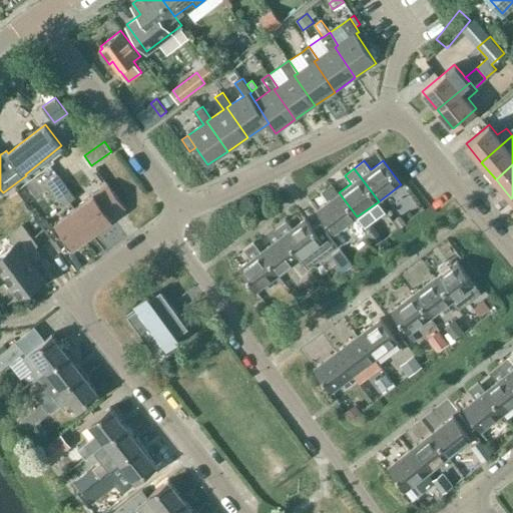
[(61,172),(60,171),(47,180),(46,180),(64,205),(76,196),(59,173),(61,172)]
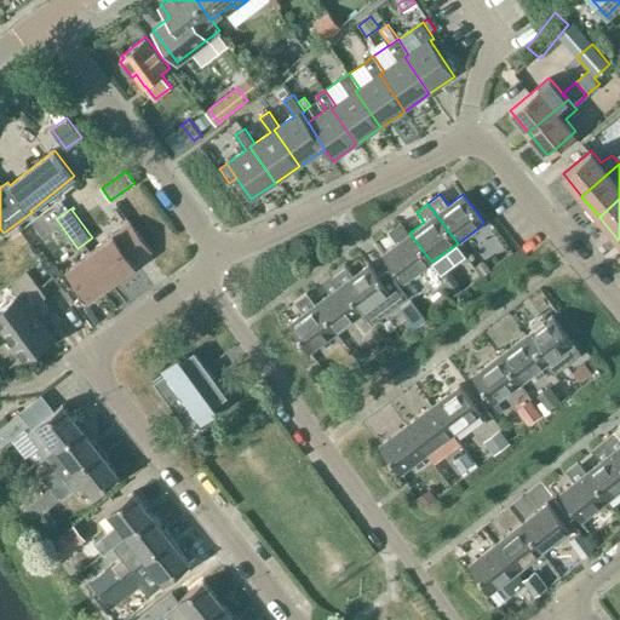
[(131,222),(99,245),(120,274),(153,251),(131,222)]
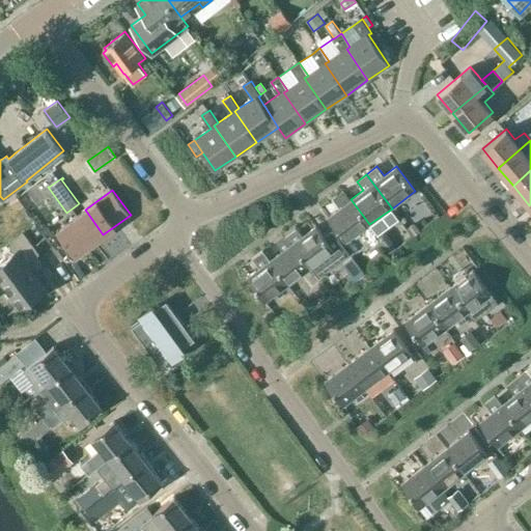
[(346,242),(369,224),(351,199),(344,191),(334,198),(341,207),(328,217),(346,242)]
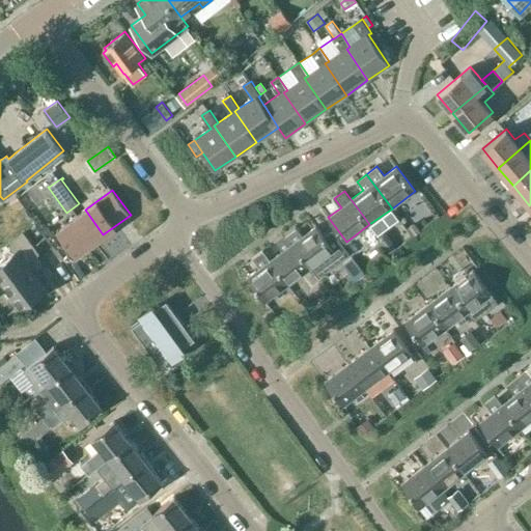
[(76,255),(103,234),(85,210),(57,229),(76,255)]
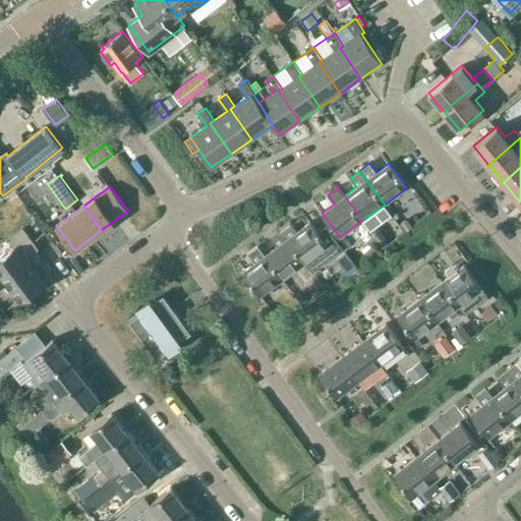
[(281,229),(306,263),(307,262),(312,269),(342,247),(326,226),(319,231),(310,221),(297,230),(291,222),(281,229)]
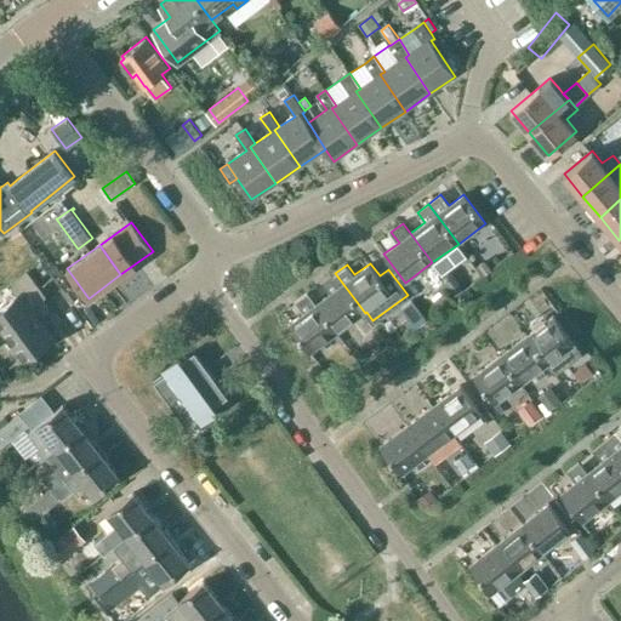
[(0,324),(24,358),(52,339),(29,307),(44,296),(26,271),(9,284),(18,296),(0,308),(0,324)]
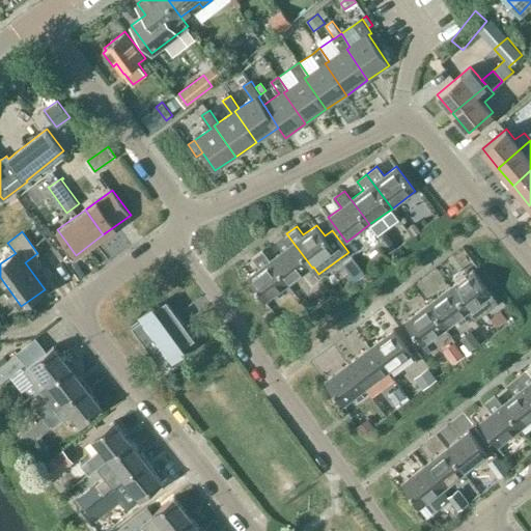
[(289,284),(312,268),(286,233),(276,241),(283,250),(271,259),(289,284)]
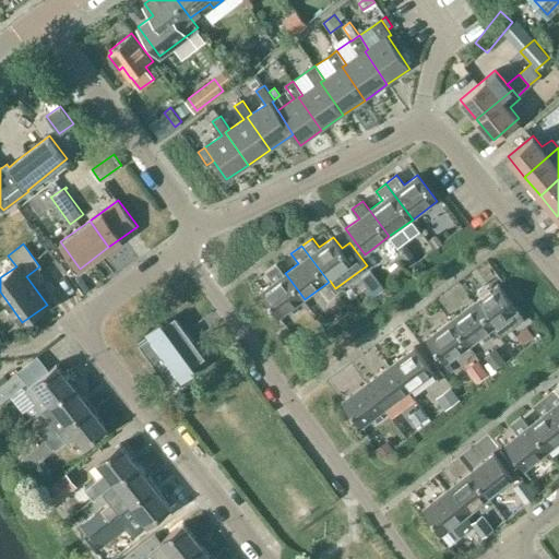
[(274,282),(260,292),(280,318),(305,299),(285,273),(277,263),(266,272),(274,282)]
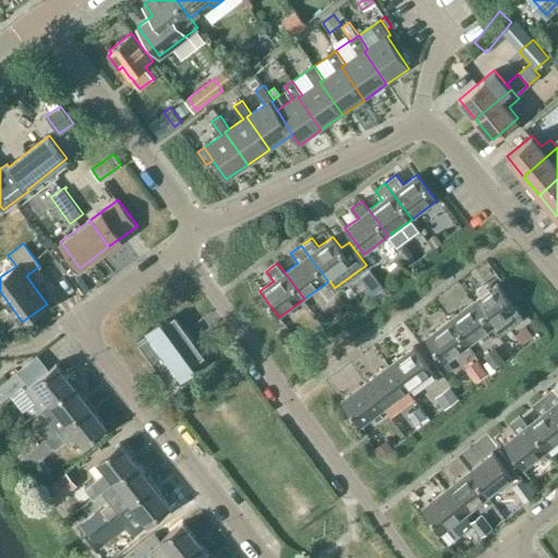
[(370,268),(361,276),(368,287),(364,290),(370,295),(383,284),(370,268)]
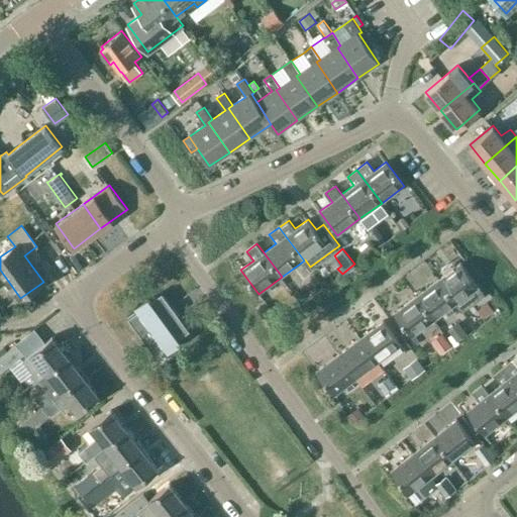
[(485,293),(460,263),(438,280),(456,303),(461,310),(485,293)]
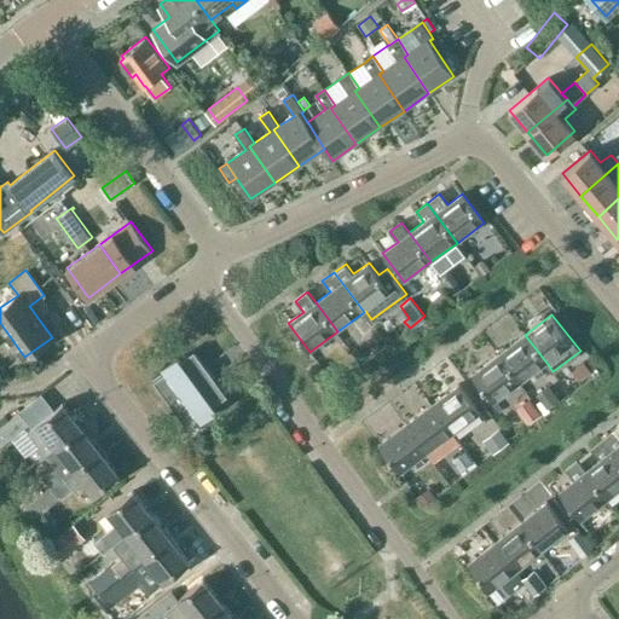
[(525,335),(498,354),(520,383),(547,363),(525,335)]
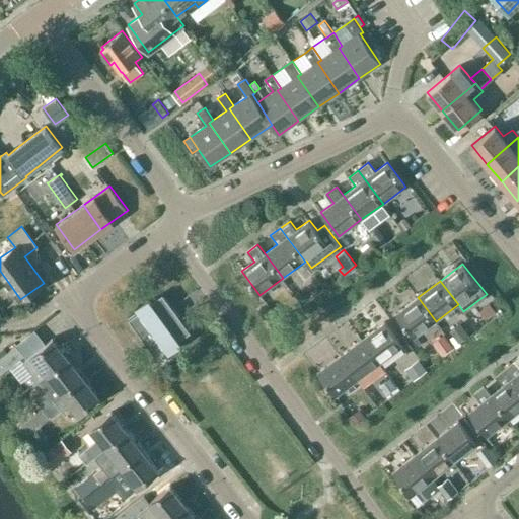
[(176,332),(187,324),(163,293),(129,318),(157,356),(180,339),(176,332)]
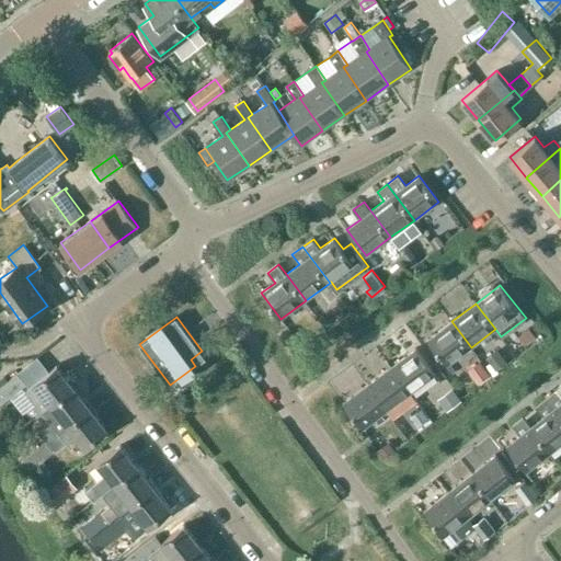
[(428,340),(447,365),(471,347),(451,321),(428,340)]
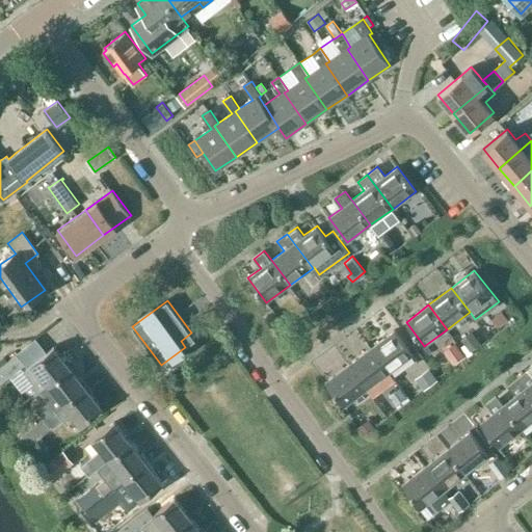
[(502,311),(493,318),(499,326),(508,319),(502,311)]
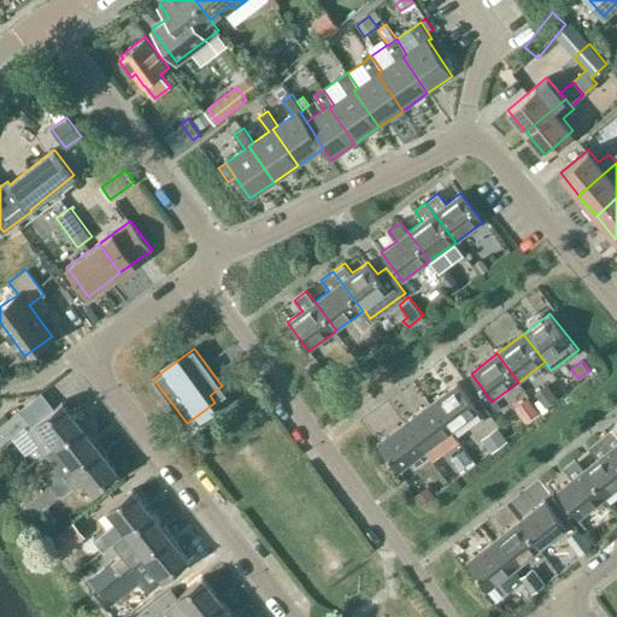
[(480,411),(458,383),(432,404),(453,432),(480,411)]
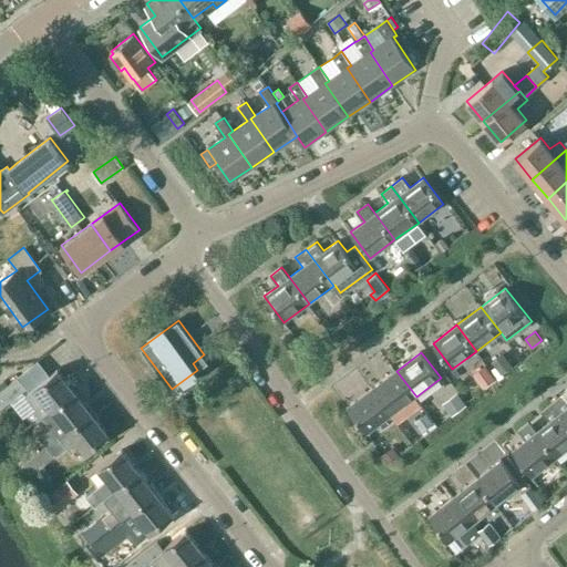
[(504,354),(494,361),(502,372),(512,364),(504,354)]
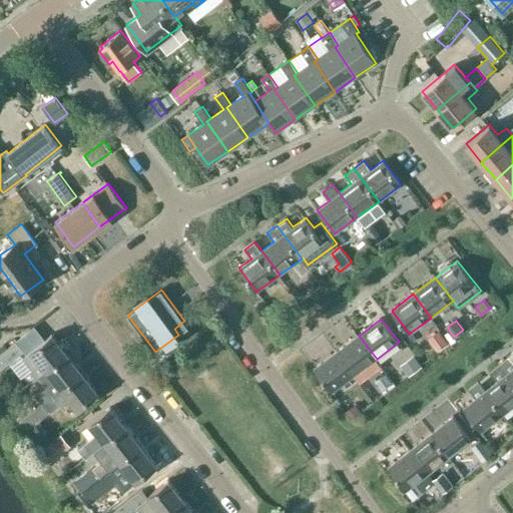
[(440,332),(431,339),(438,349),(447,342),(440,332)]
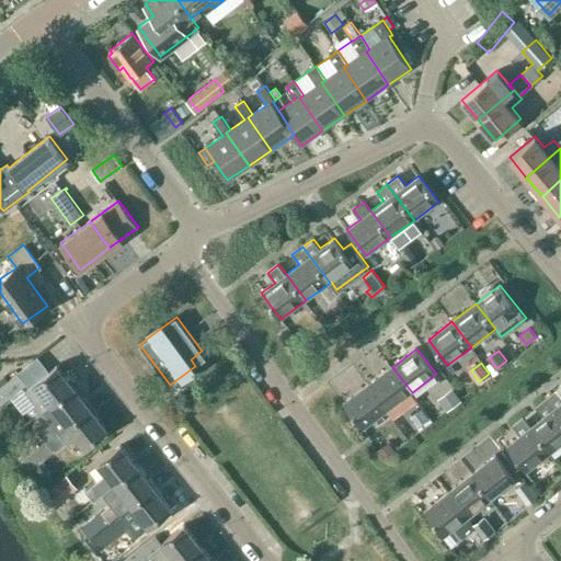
[(35,403),(27,409),(34,418),(42,412),(73,387),(57,365),(25,390),(35,403)]
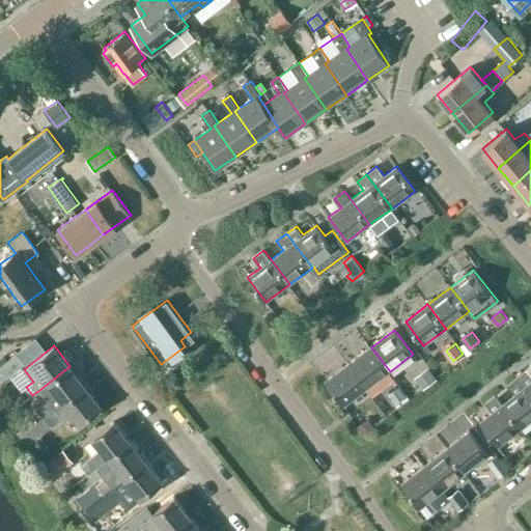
[(371,347),(348,364),(367,388),(390,371),(371,347)]
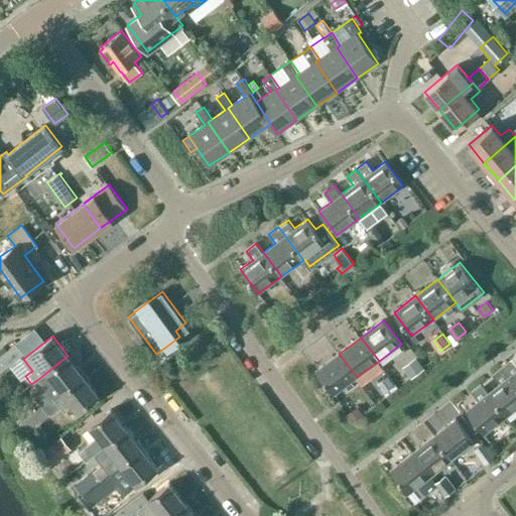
[(16,344),(0,356),(0,371),(23,353),(16,344)]
